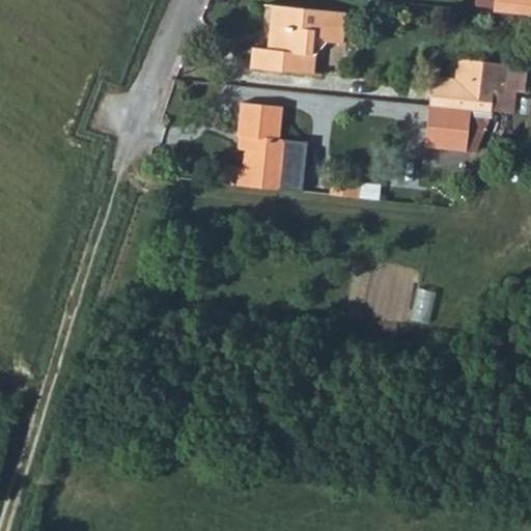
[(527,17),(530,18),(530,0),(513,0),(513,8),(497,6),(496,14),(527,17)]
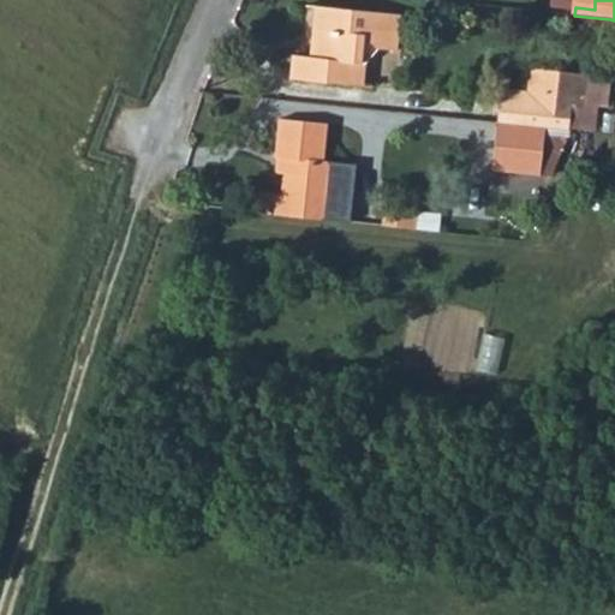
[(290,81),(364,87),(365,64),(378,51),(398,53),(401,16),(315,7),(309,57),(292,55),(290,81)]
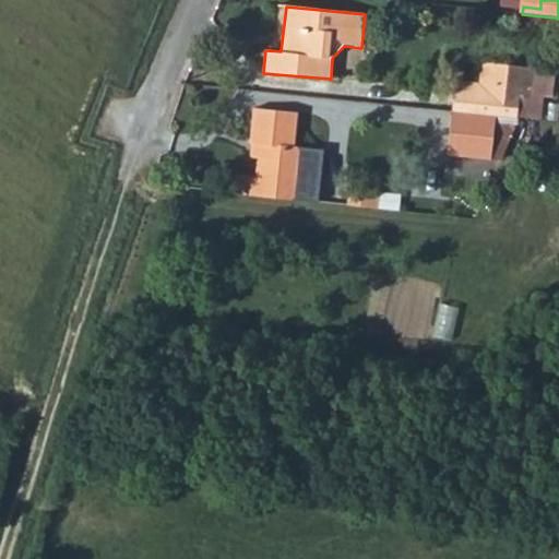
[(451,111),(495,116),(518,119),(537,70),(480,63),(477,84),(453,81),(451,111)]
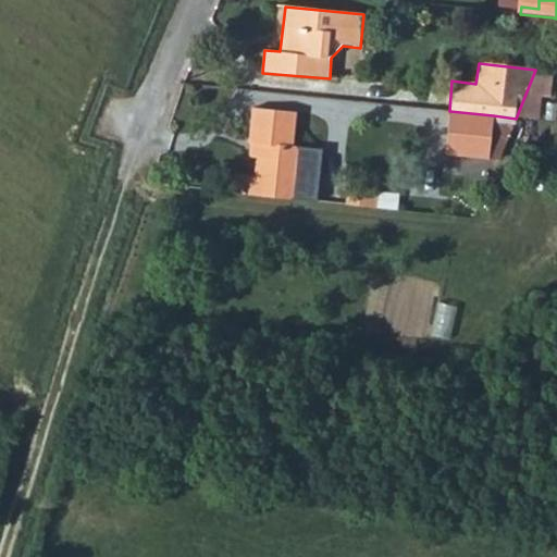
[(229,194),(295,200),(300,148),(291,147),(294,112),(251,108),(248,144),(257,145),(254,176),(230,174),(229,194)]
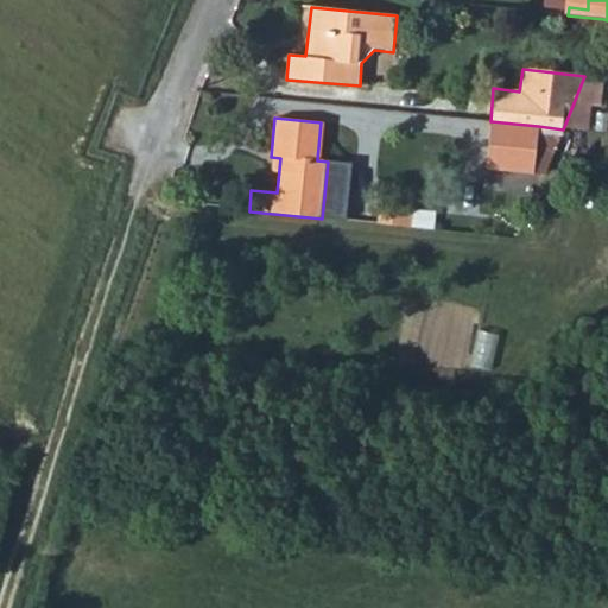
[(491,121),(486,168),(533,172),(538,126),(491,121)]
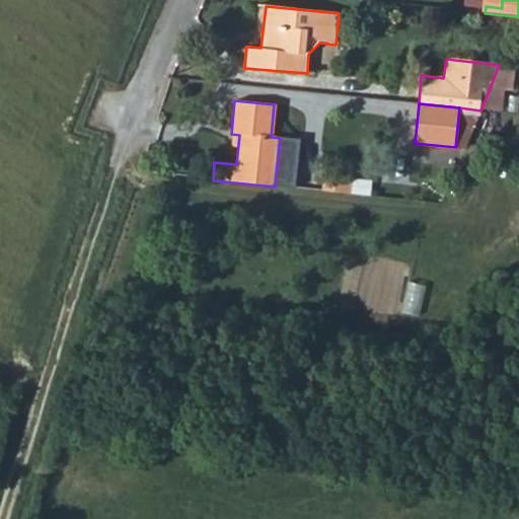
[(321,192),(332,193),(334,174),(323,173),(321,192)]
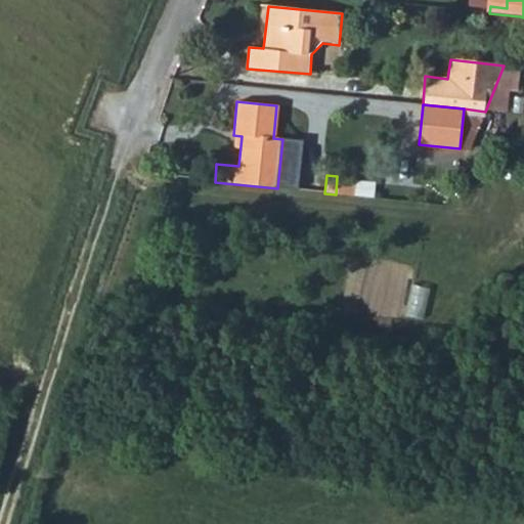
[(336,194),(352,195),(353,177),(337,176),(336,194)]
